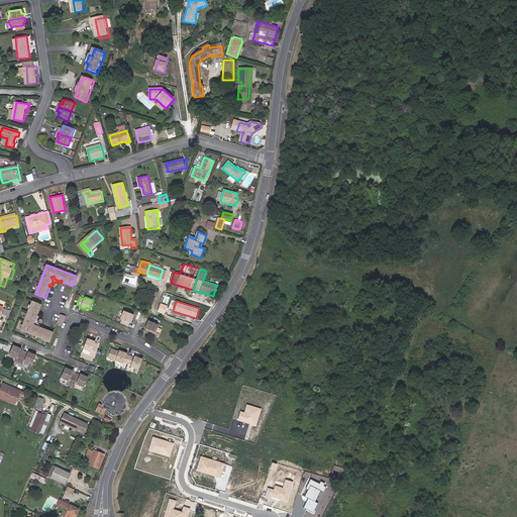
[(37,316),(41,306),(31,302),(20,331),(49,342),(53,333),(41,329),(40,330),(39,328),(35,326),(32,328),(30,326),(34,324),(36,320),(35,317),(37,316)]
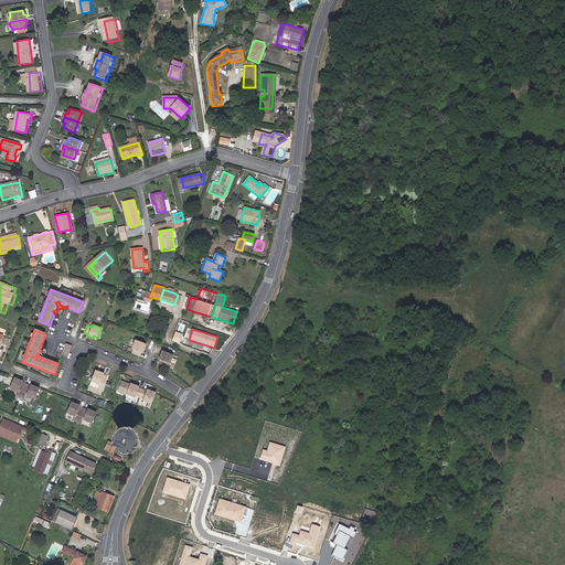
[(183,334),(174,331),(171,340),(180,343),(183,334)]
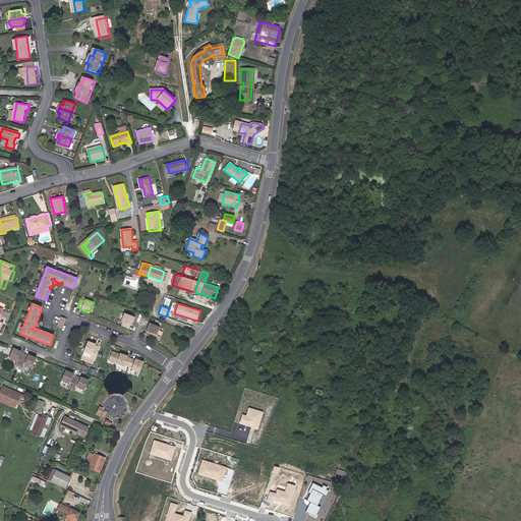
[(132,325),(133,320),(131,319),(133,315),(124,312),(121,320),(123,321),(121,325),(129,328),(130,325),(132,325)]
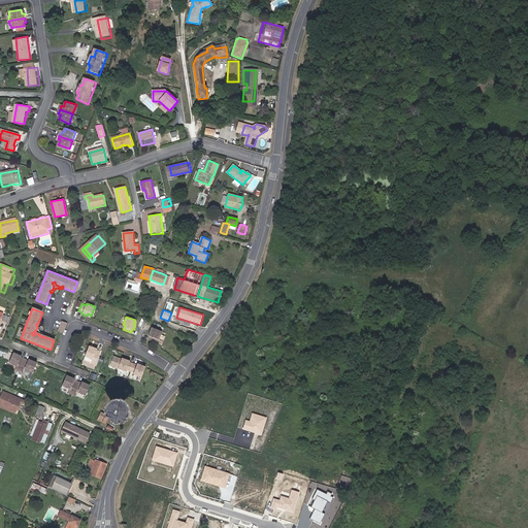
[(40,326),(38,323),(36,324),(37,327),(35,331),(31,333),(33,335),(36,333),(40,335),(41,337),(42,336),(42,333),(39,332),(38,330),(40,326)]
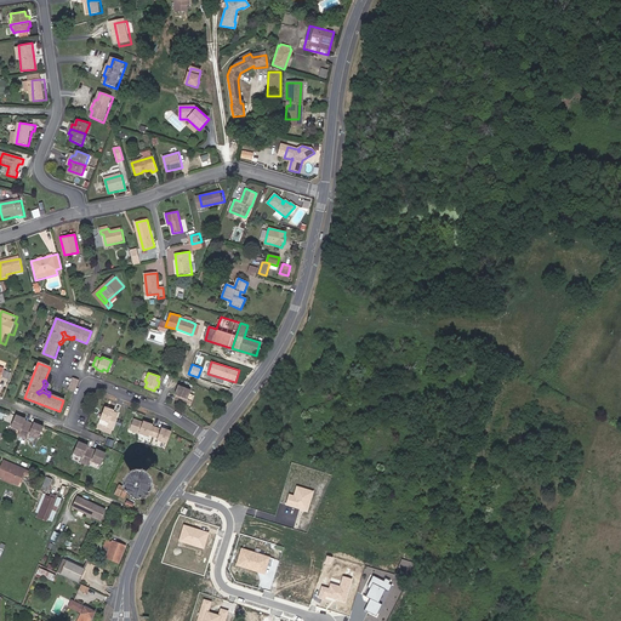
[(175,400),(191,406),(193,402),(188,399),(192,391),(181,387),(178,391),(177,389),(175,396),(176,397),(175,400)]
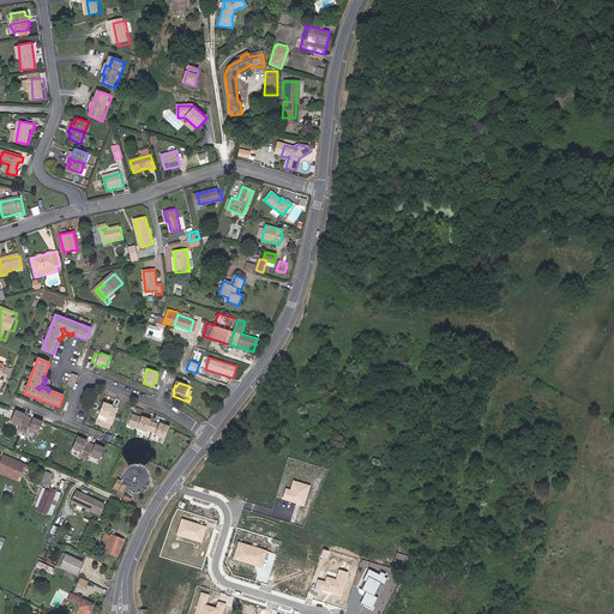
[(106,407),(102,404),(98,415),(107,419),(104,423),(109,426),(116,409),(112,408),(113,405),(107,404),(106,407)]
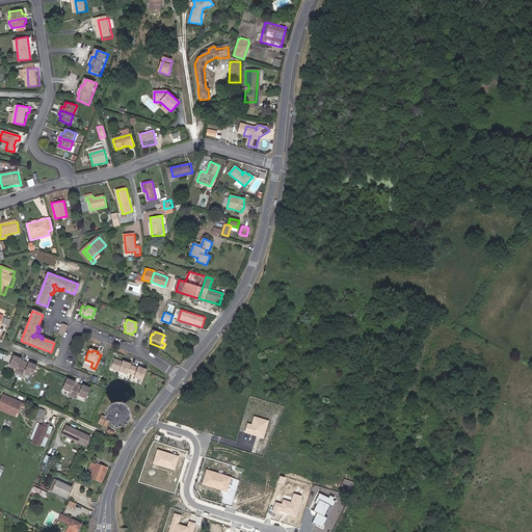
[(21,360),(16,357),(16,360),(11,358),(8,367),(16,370),(14,375),(23,378),(25,374),(32,377),(36,368),(32,367),(33,365),(29,363),(28,364),(21,361),(21,360)]
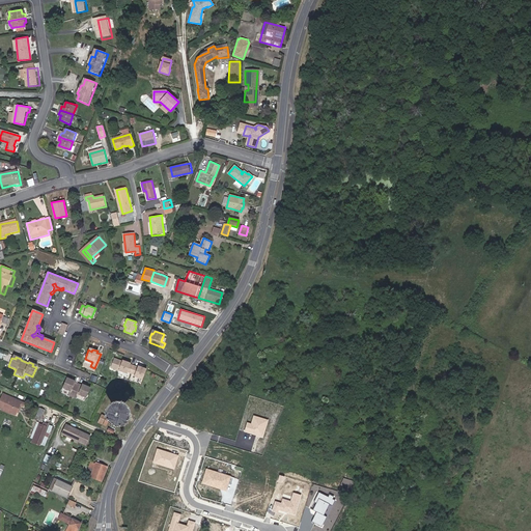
[(123,364),(120,362),(116,371),(124,374),(126,372),(133,375),(132,378),(140,381),(144,371),(140,370),(141,368),(137,366),(136,368),(129,365),(129,364),(124,362),(123,364)]
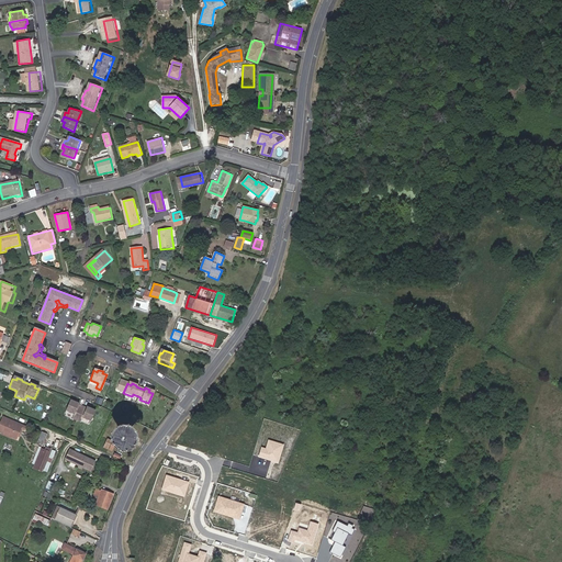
[(72,404),(69,402),(65,412),(72,415),(70,419),(80,424),(82,419),(90,423),(94,413),(90,411),(91,409),(86,407),(85,408),(78,405),(78,404),(74,402),(72,404)]
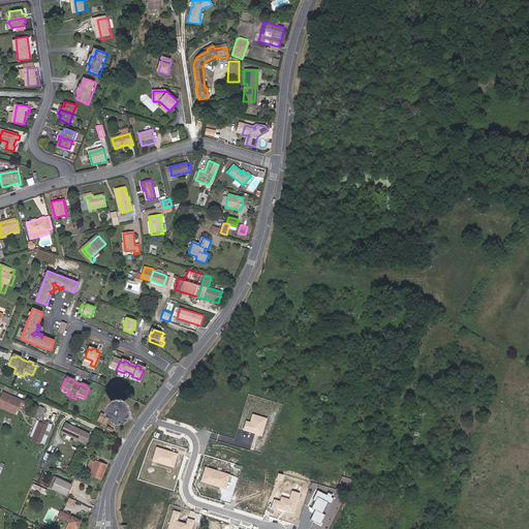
[(17,402),(6,398),(4,405),(17,411),(21,401),(18,400),(17,402)]
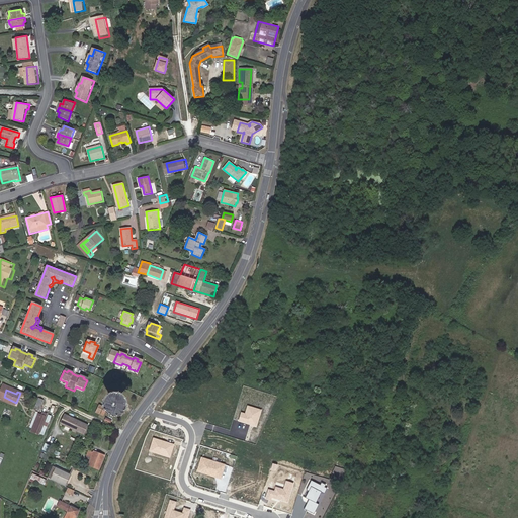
[(39,410),(44,400),(38,398),(34,408),(39,410)]
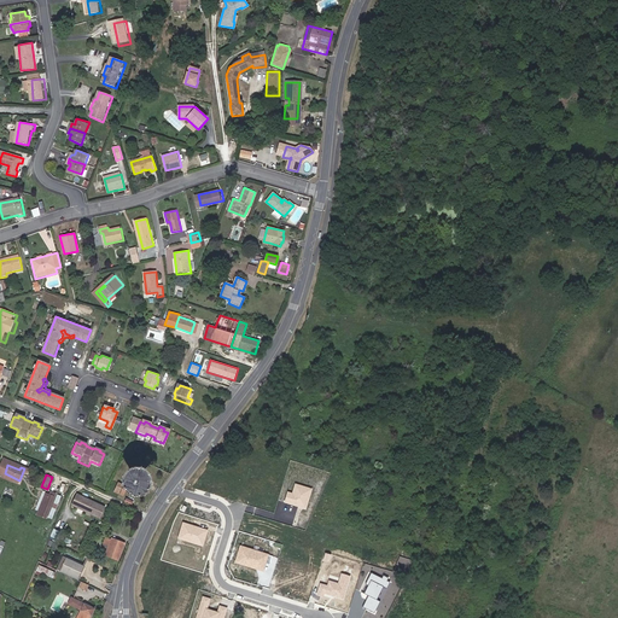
[(140,477),(138,477),(136,476),(134,477),(133,477),(132,479),(130,481),(130,483),(130,484),(132,487),(134,488),(135,488),(138,488),(139,488),(141,487),(141,484),(143,483),(143,481),(141,478),(140,477)]
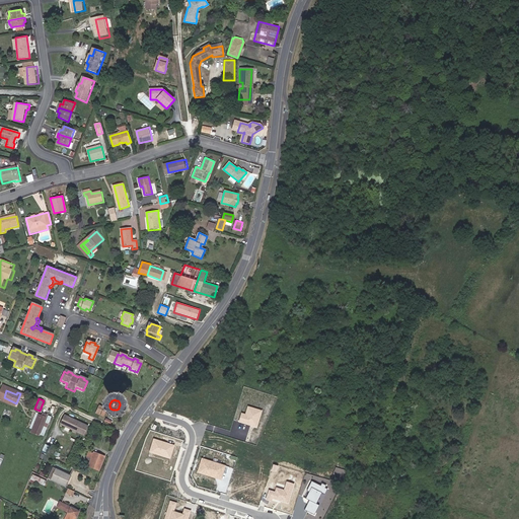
[(241,413),(238,422),(256,428),(260,418),(252,416),(254,409),(247,406),(245,415),(241,413)]
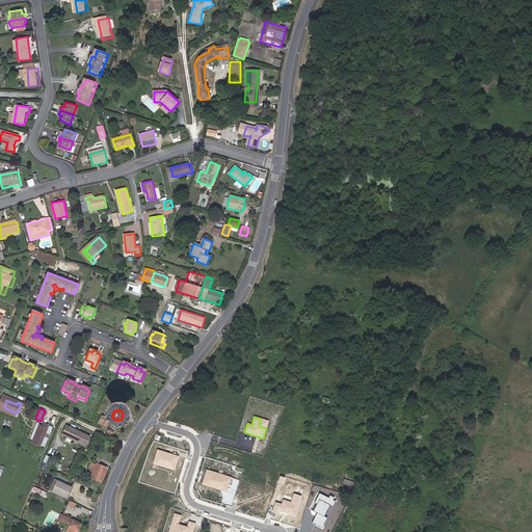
[(266,428),(268,421),(261,419),(259,426),(266,428)]
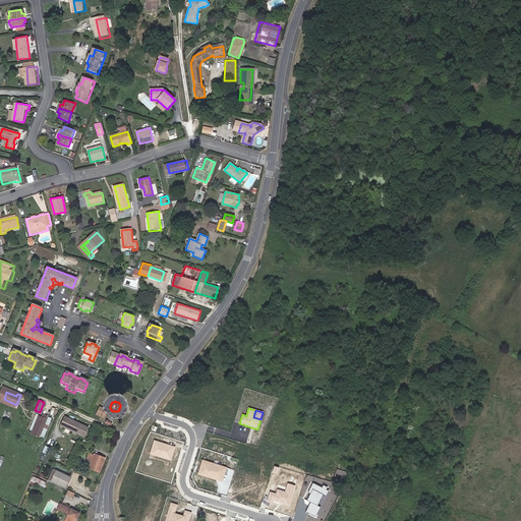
[(31,429),(33,430),(39,415),(36,414),(31,429)]
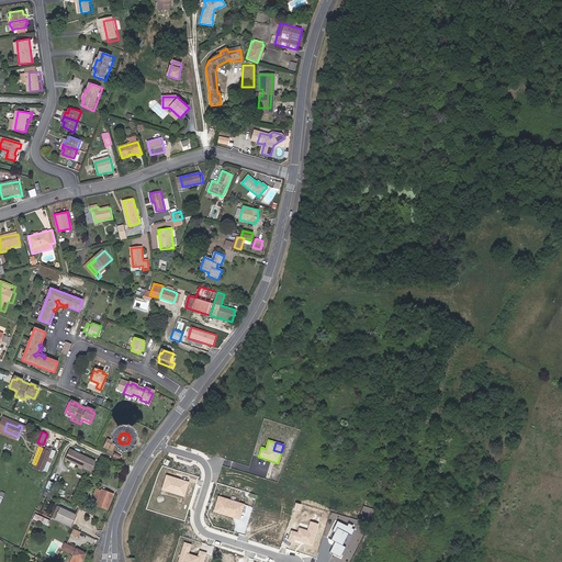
[(42,448),(35,464),(43,468),(49,451),(42,448)]
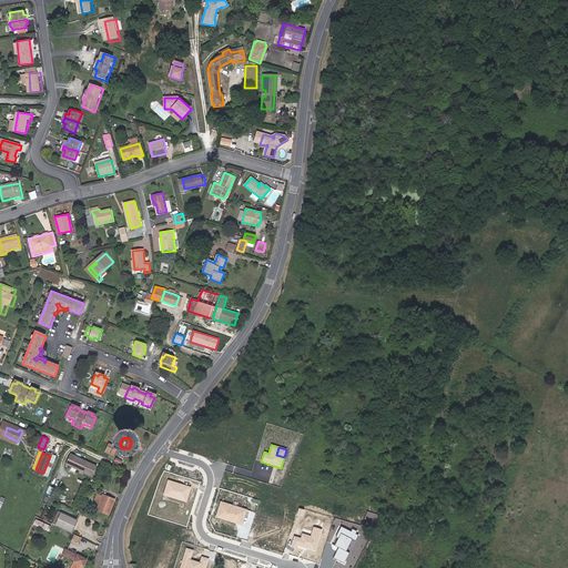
[(97,466),(71,454),(67,464),(92,476),(97,466)]
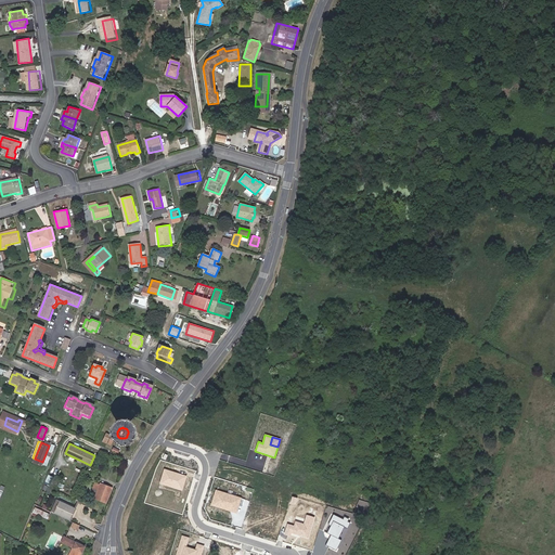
[(165,469),(160,483),(182,490),(186,477),(165,469)]
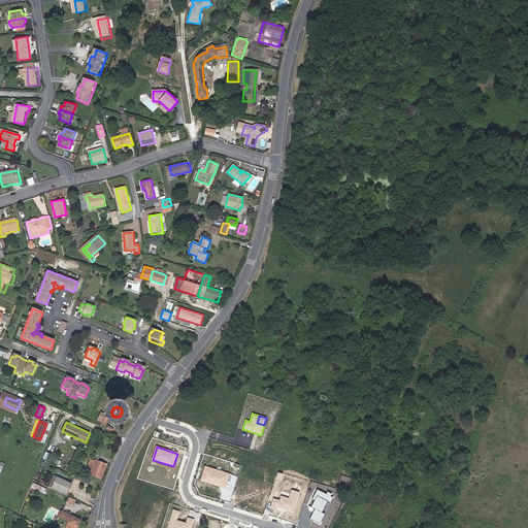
[(93,466),(92,469),(90,474),(101,479),(106,465),(95,460),(95,462),(91,460),(89,464),(93,466)]
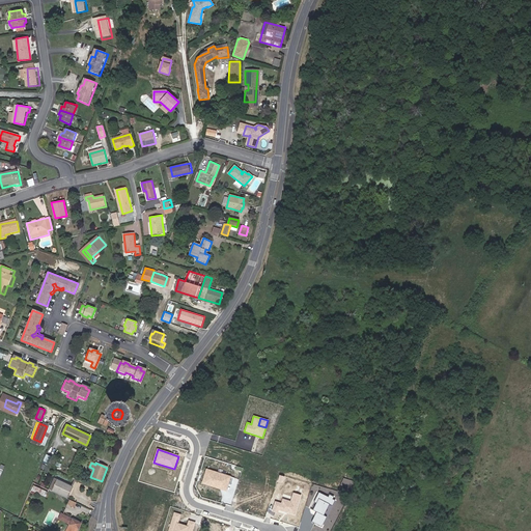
[(231,485),(234,477),(206,469),(202,483),(226,491),(228,484),(231,485)]
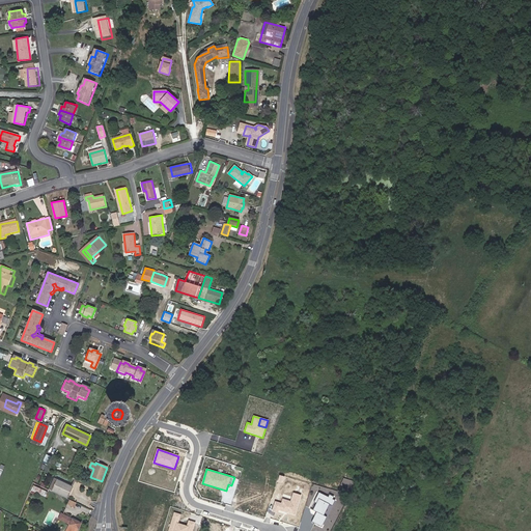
[(49,490),(65,498),(72,485),(54,477),(49,490)]
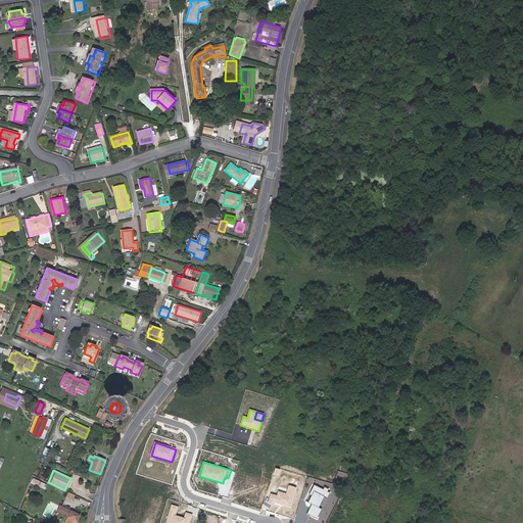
[(43,488),(45,484),(33,479),(31,484),(35,486),(36,484),(43,488)]
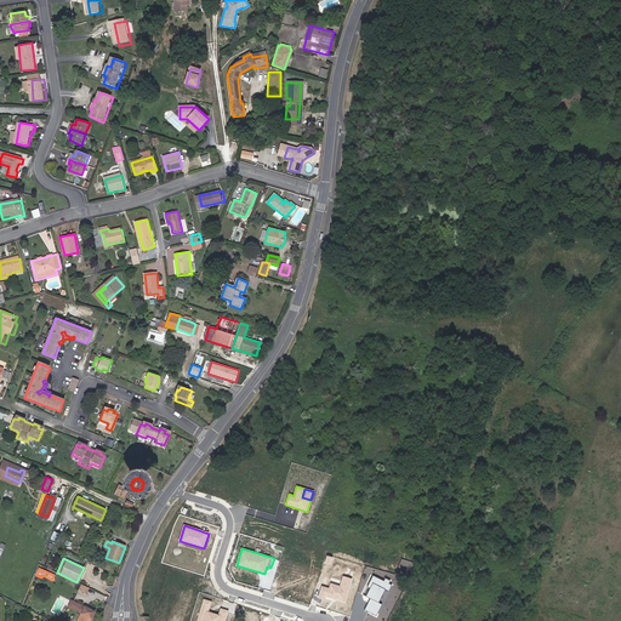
[(370,598),(364,610),(376,616),(382,604),(379,603),(385,590),(388,592),(392,585),(388,584),(391,581),(385,579),(383,581),(372,575),(368,587),(370,588),(365,597),(370,598)]
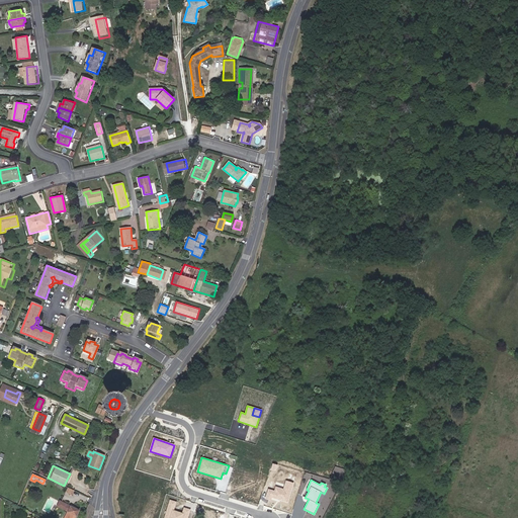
[(287,502),(293,484),(286,481),(283,489),(275,487),(274,491),(268,490),(266,498),(271,500),(271,497),(287,502)]
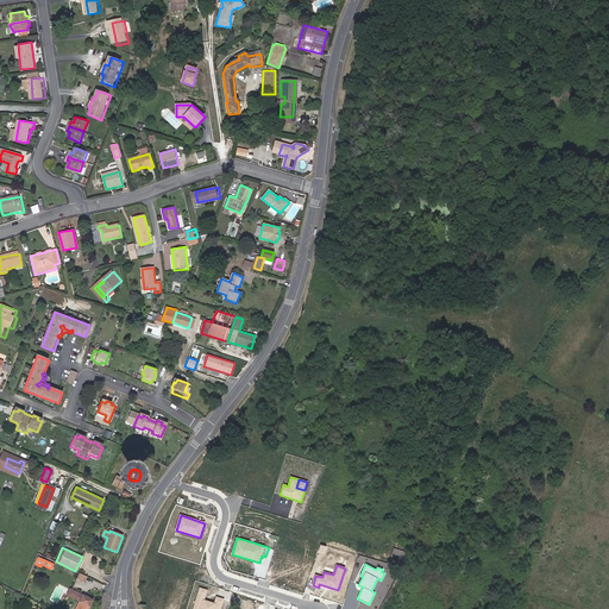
[(80,572),(77,578),(86,582),(88,577),(80,572)]
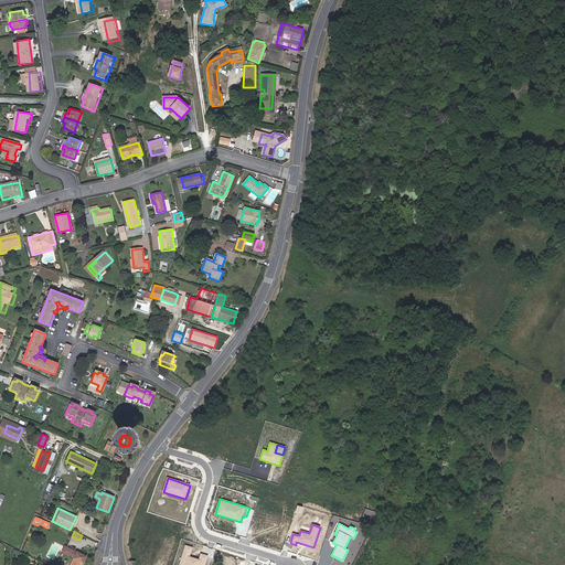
[(77,552),(65,546),(62,552),(74,558),(77,552)]
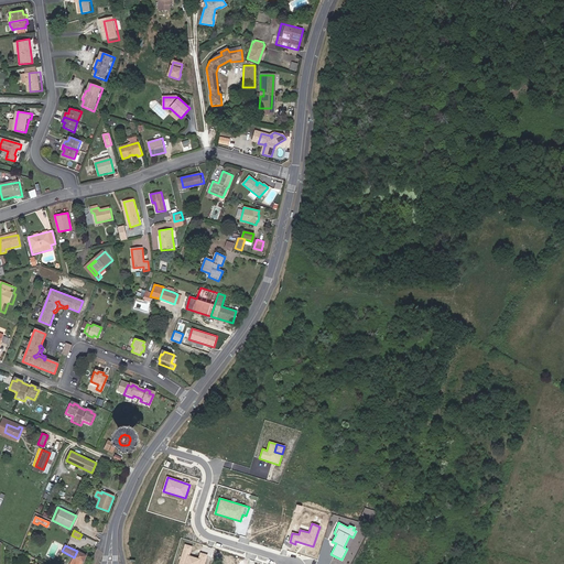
[(204,563),(207,555),(201,553),(198,560),(188,556),(192,546),(185,545),(179,563),(204,563)]
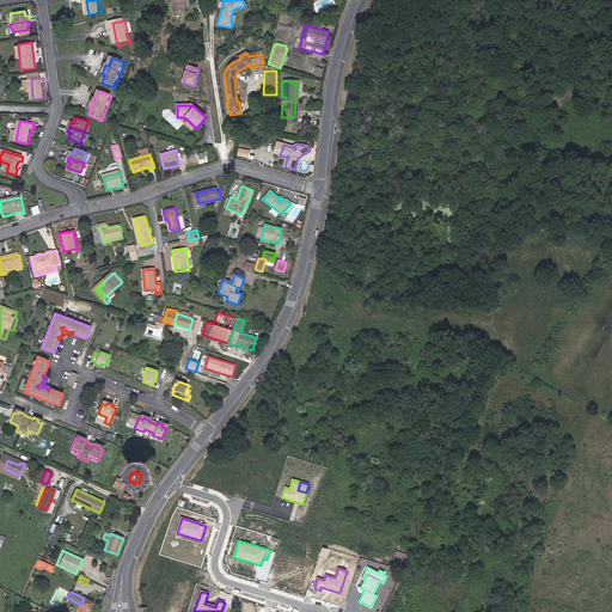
[(84,598),(80,605),(75,611),(87,611),(90,610),(91,610),(93,603),(84,598)]
